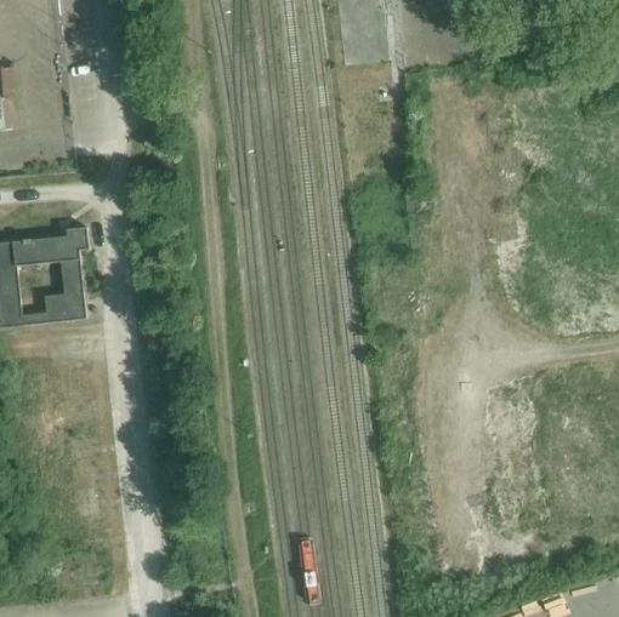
[(0,327),(22,325),(16,266),(60,261),(63,293),(44,295),(46,323),(85,318),(78,250),(89,249),(86,226),(66,228),(66,239),(60,239),(58,236),(11,241),(12,251),(0,251),(0,327)]
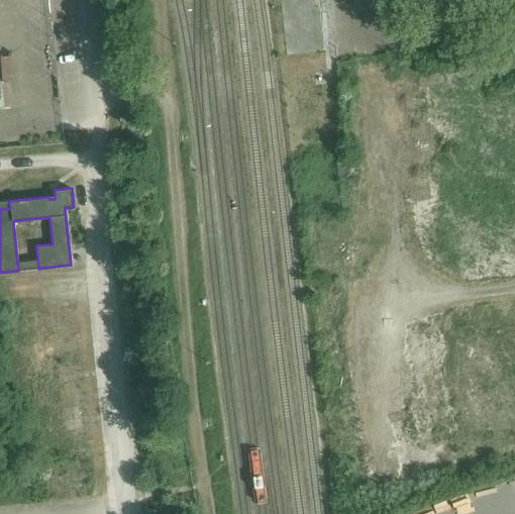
[(514,408),(503,413),(514,444),(514,408)]
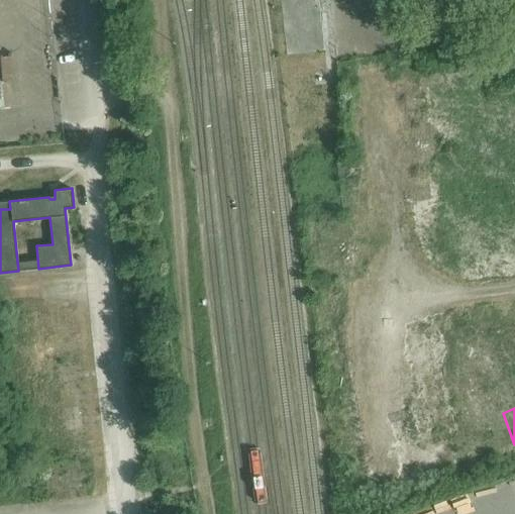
[(443,425),(415,435),(435,492),(464,482),(462,479),(443,425)]
